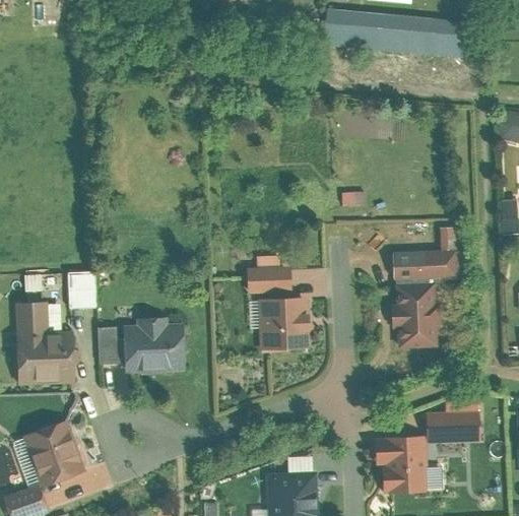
[(0,0),(0,13),(17,13),(16,0),(0,0)]
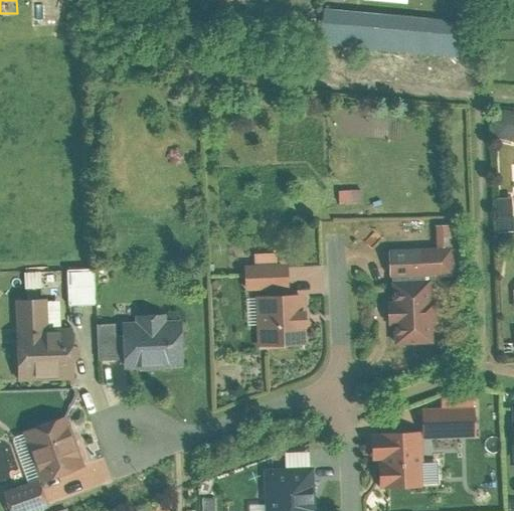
[(463,21),(323,8),(320,43),(460,55),(463,21)]
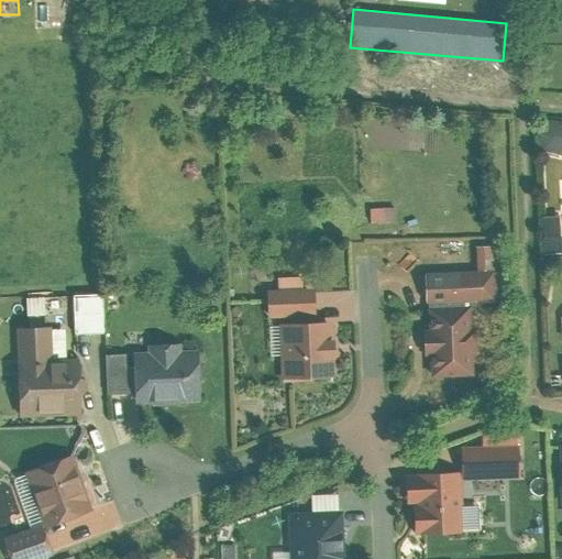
[(561,122),(551,120),(538,132),(543,150),(560,154),(561,152),(561,122)]
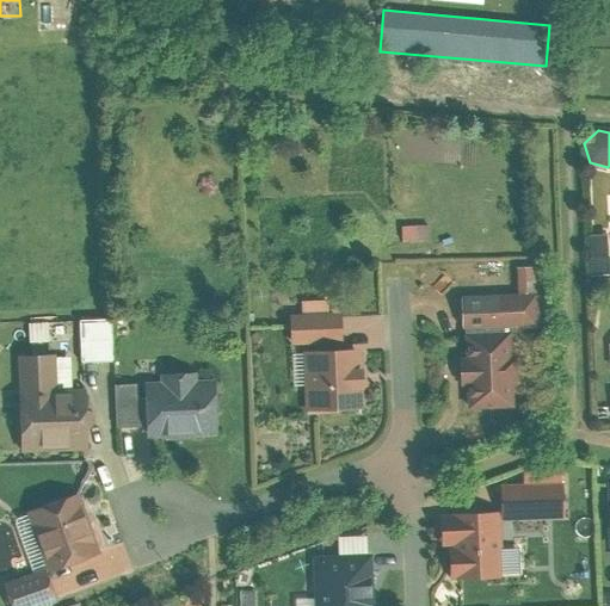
[(430,224),(402,226),(402,241),(430,240),(430,224)]
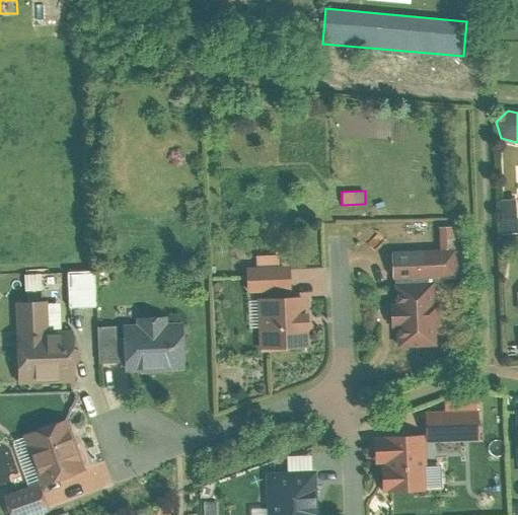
[(499,200),(502,234),(517,232),(517,208),(516,198),(499,200)]
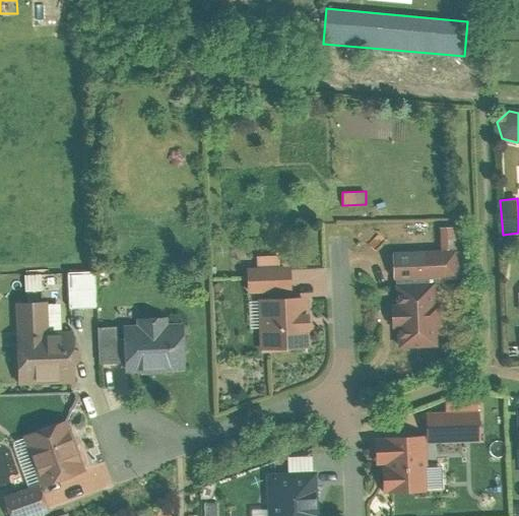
[(462,227),(440,227),(440,250),(463,249),(462,227)]
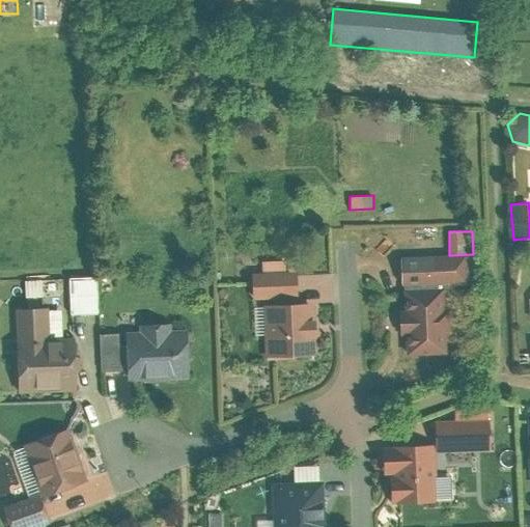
[(465,255),(401,257),(402,286),(466,284),(465,255)]
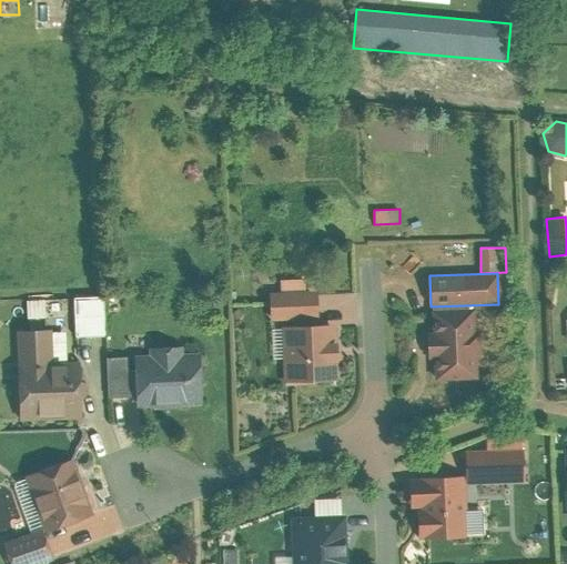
[(281,279),(281,292),(306,291),(306,279),(281,279)]
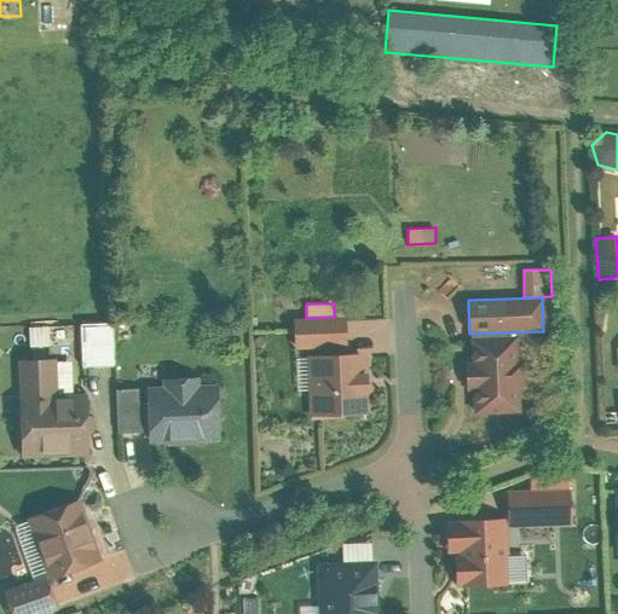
[(306,318),(294,319),(295,352),(346,349),(345,317),(334,317),(306,318)]
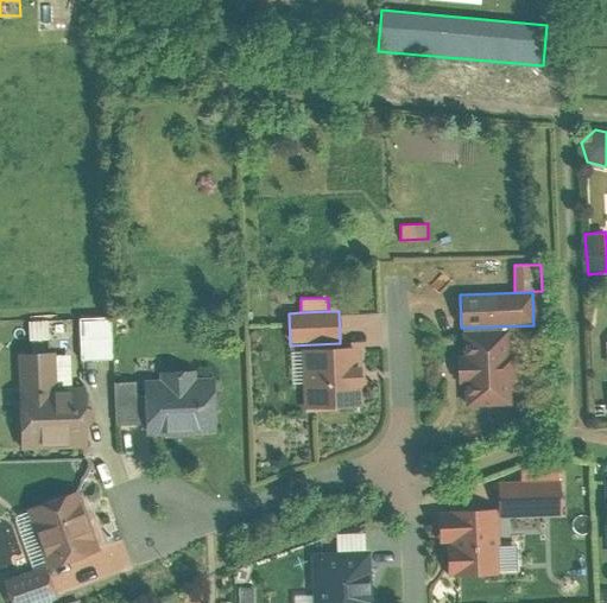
[(31,316),(32,334),(49,332),(48,315),(31,316)]
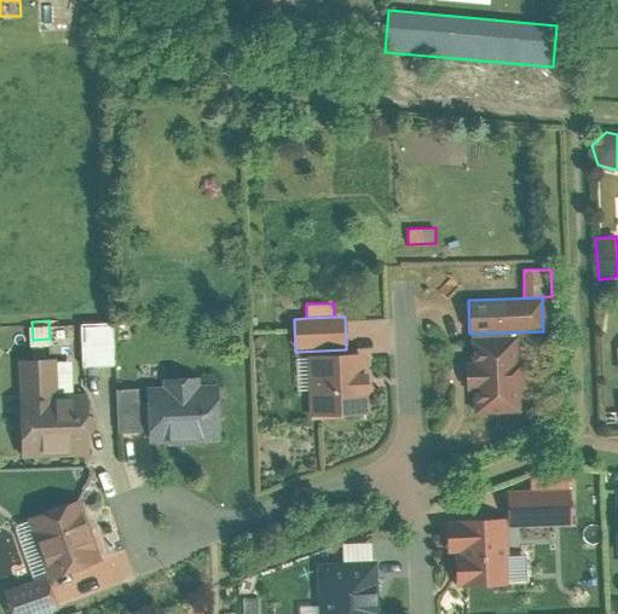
[(82,368),(115,366),(114,323),(80,324),(82,368)]
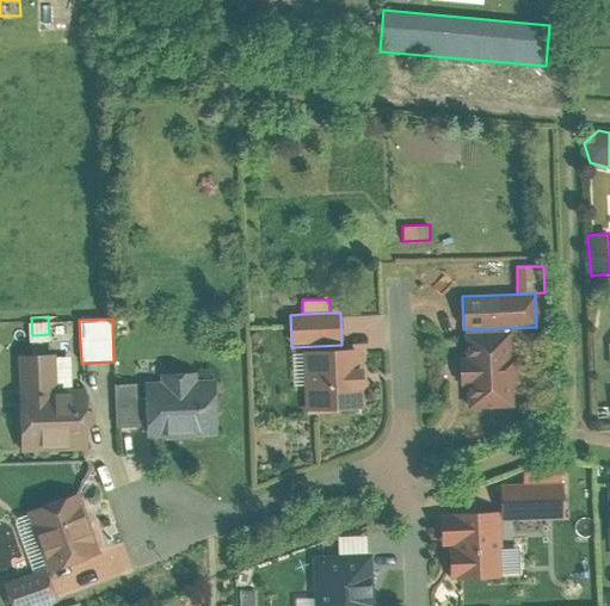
[(468,409),(515,407),(513,383),(519,383),(518,354),(512,354),(511,332),(464,334),(466,358),(460,358),(461,387),(467,385),(468,409)]
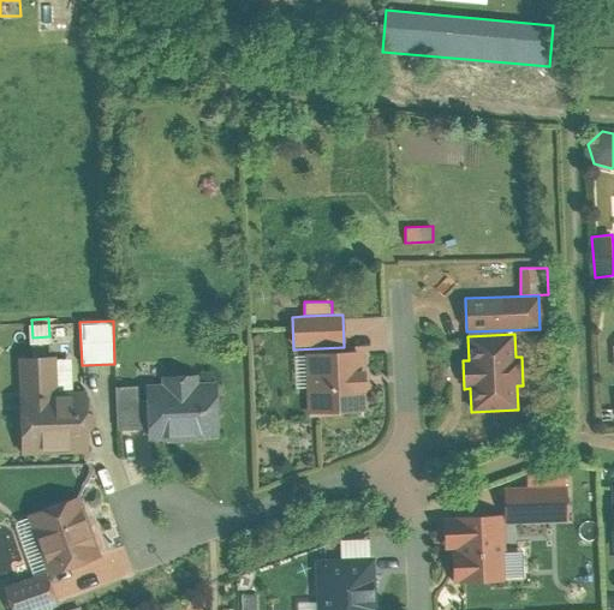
[(308,414),(367,412),(364,352),(305,354),(308,414)]
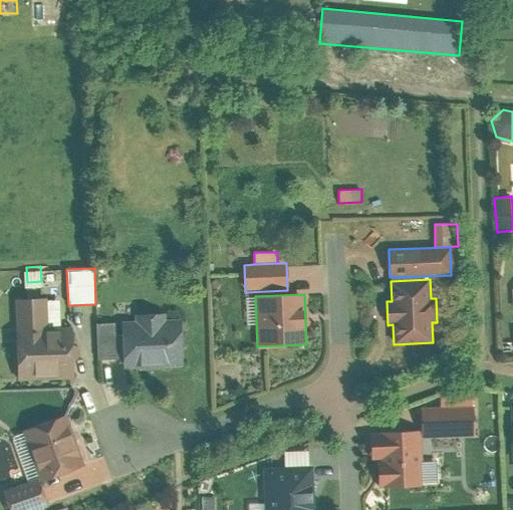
[(15,300),(18,381),(74,379),(72,326),(47,327),(46,299),(15,300)]
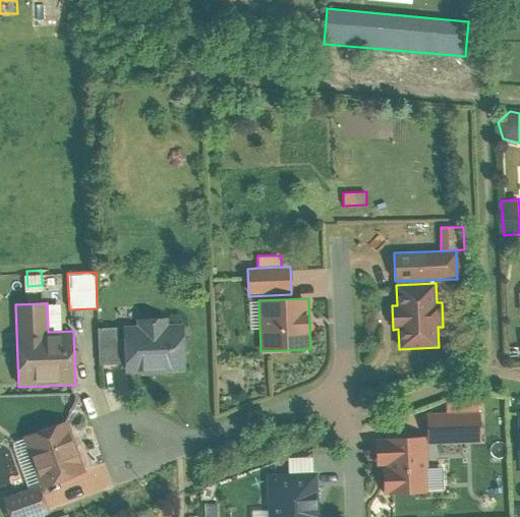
[(183,323),(168,323),(168,318),(136,319),(136,324),(123,325),(123,339),(124,363),(125,374),(184,371),(183,323)]
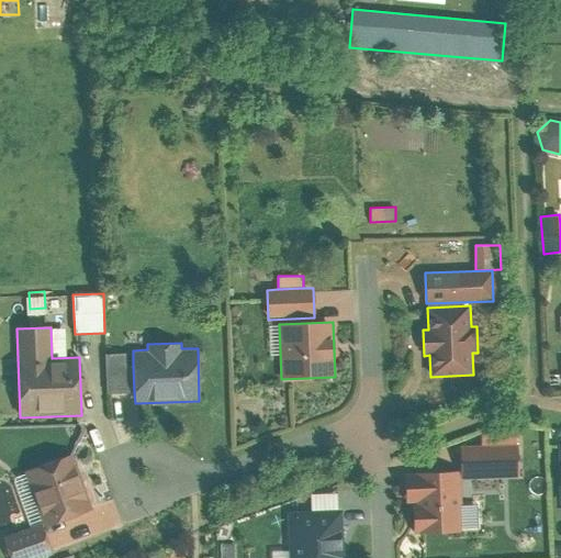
[(107,393),(134,392),(133,366),(126,366),(126,353),(105,353),(107,393)]
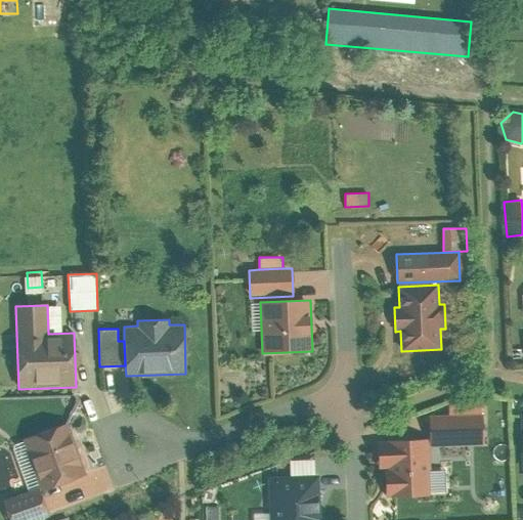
[(448,416),(482,415),(481,402),(448,404),(448,416)]
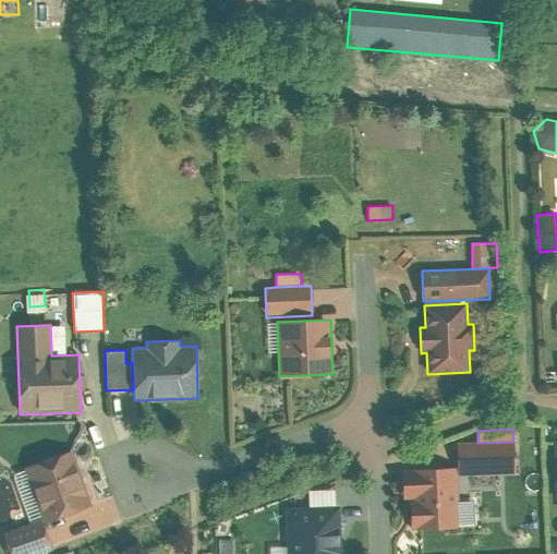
[(477,443),(458,444),(460,476),(515,472),(513,442),(477,443)]
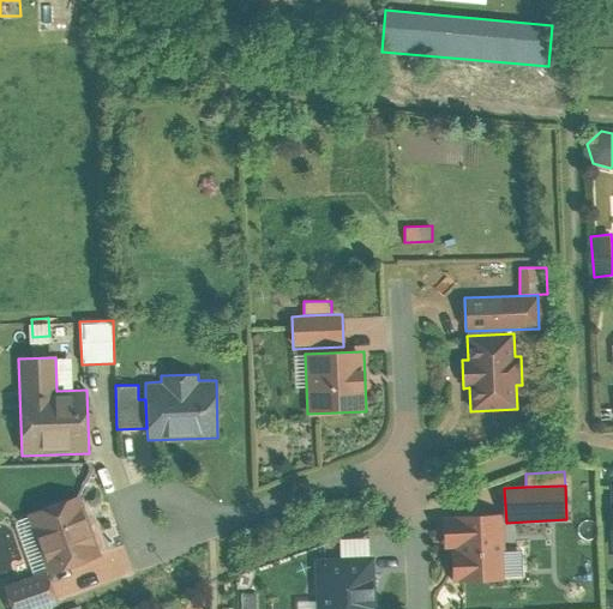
[(28,513),(50,576),(101,558),(78,495),(28,513)]
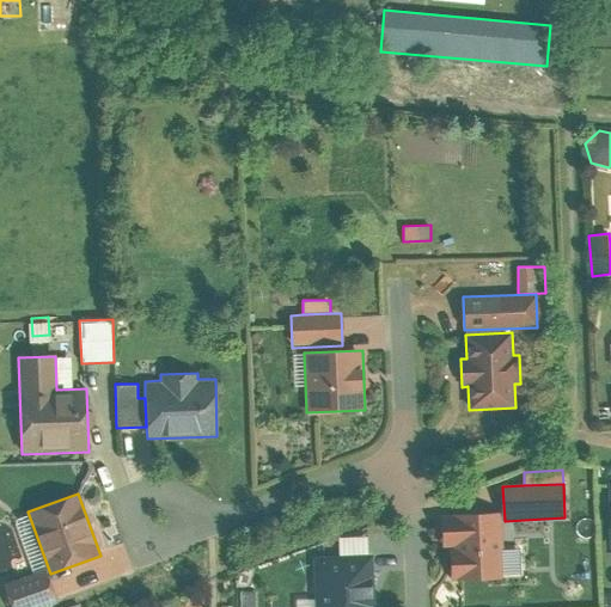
[(459,581),(505,580),(502,513),(457,514),(459,581)]
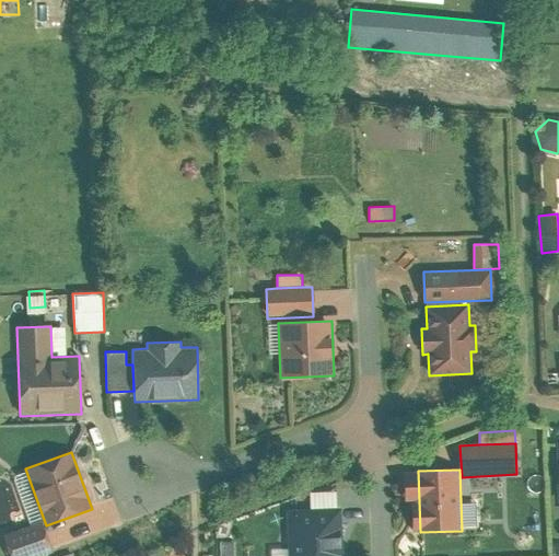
[(288,555),(342,555),(340,508),(287,511),(288,555)]
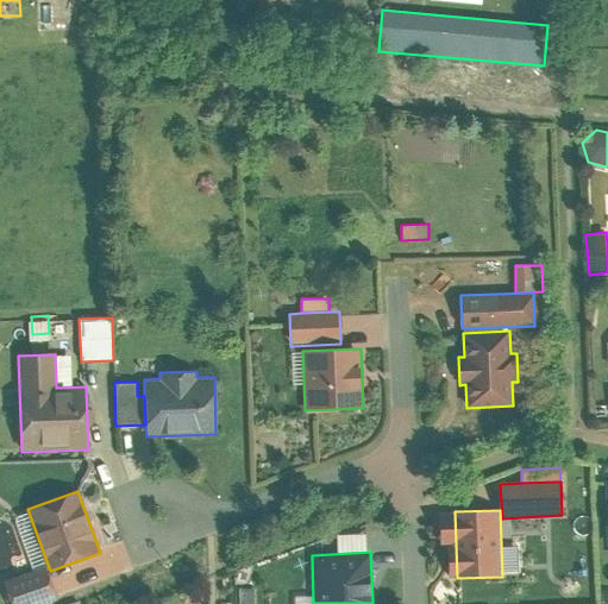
[(45,566),(1,583),(8,603),(44,603),(57,599),(45,566)]
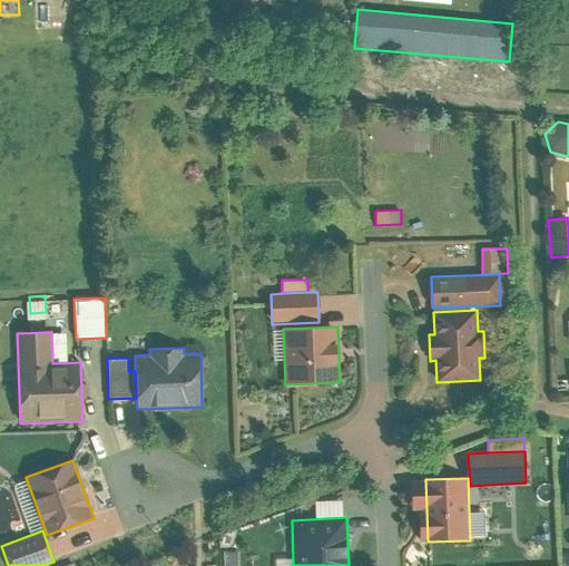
[(225,547),(225,565),(239,565),(238,547),(225,547)]
